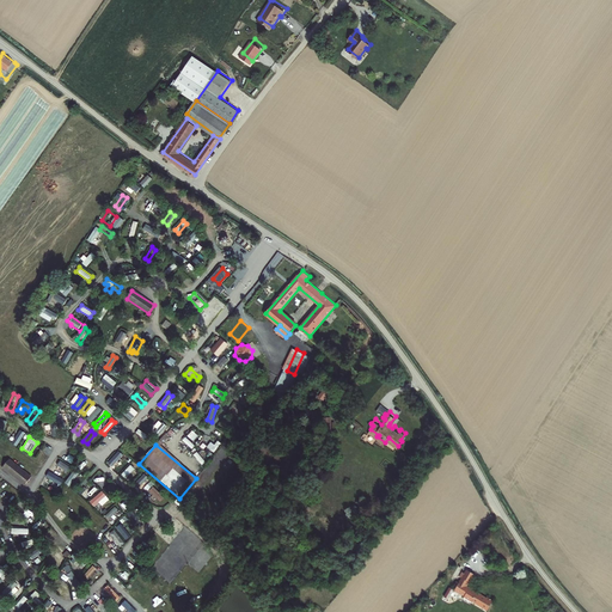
[(106,461),(110,465),(121,456),(118,452),(106,461)]
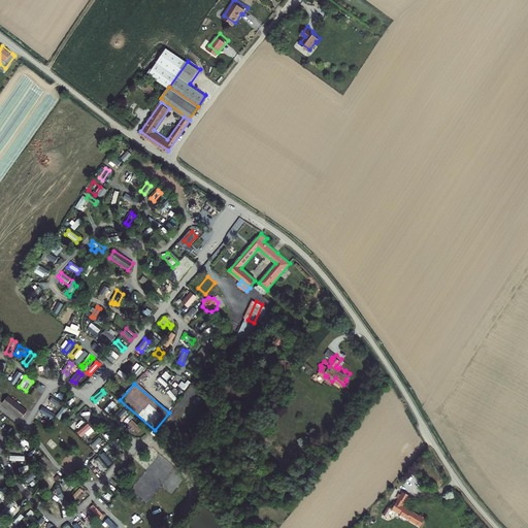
[(9,396),(3,403),(23,419),(28,411),(9,396)]
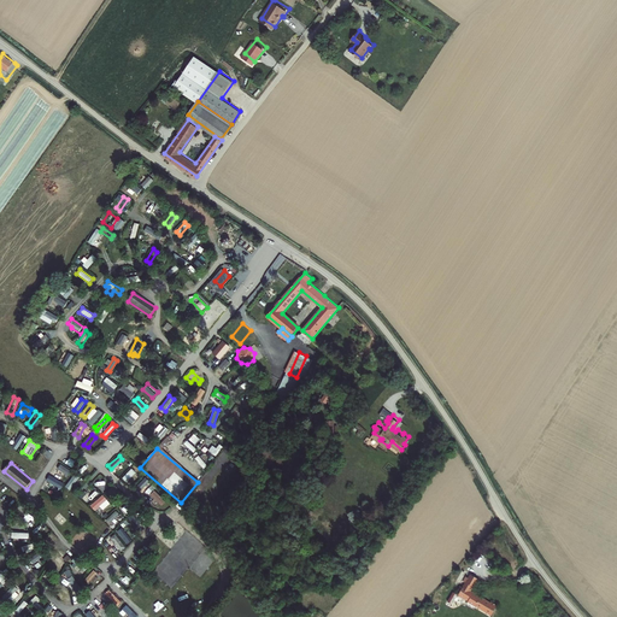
[(58,464),(53,471),(66,477),(70,469),(58,464)]
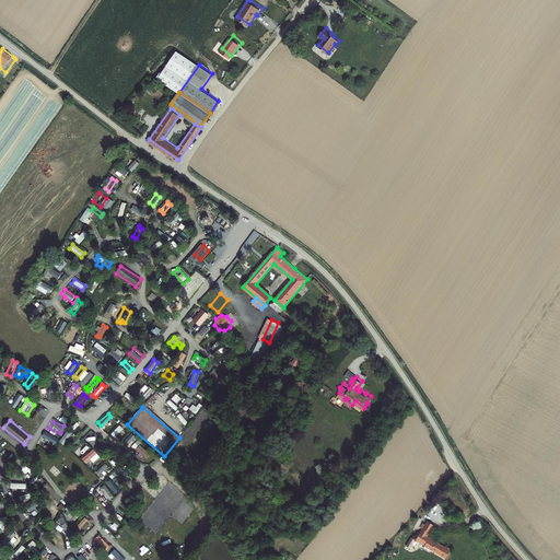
[(111,434),(115,438),(124,429),(119,424),(111,434)]
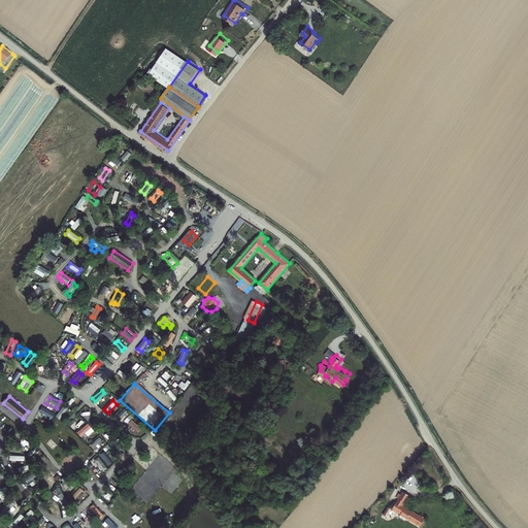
[(41,406),(39,413),(53,418),(55,413),(41,406)]
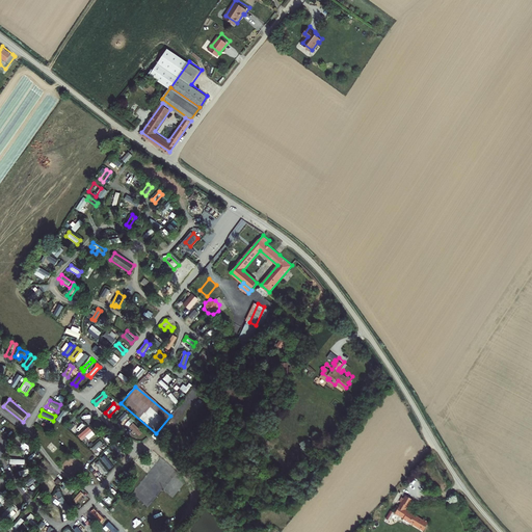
[(114,421),(118,425),(129,416),(125,411),(114,421)]
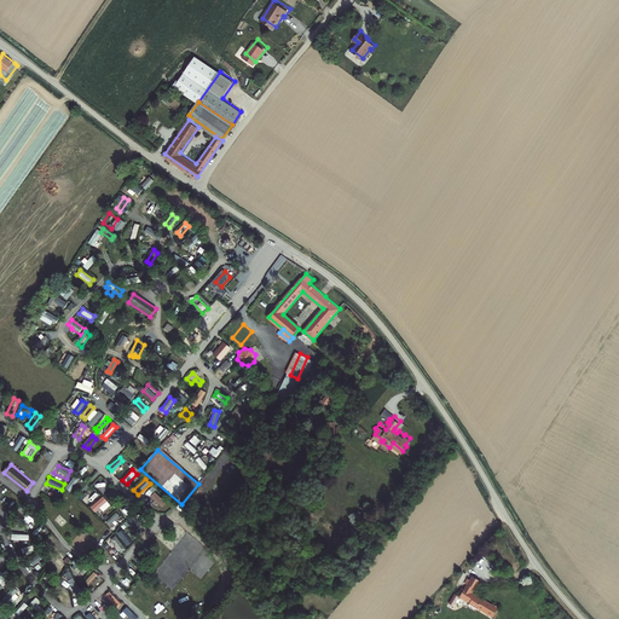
[(150,496),(162,507),(167,502),(155,491),(150,496)]
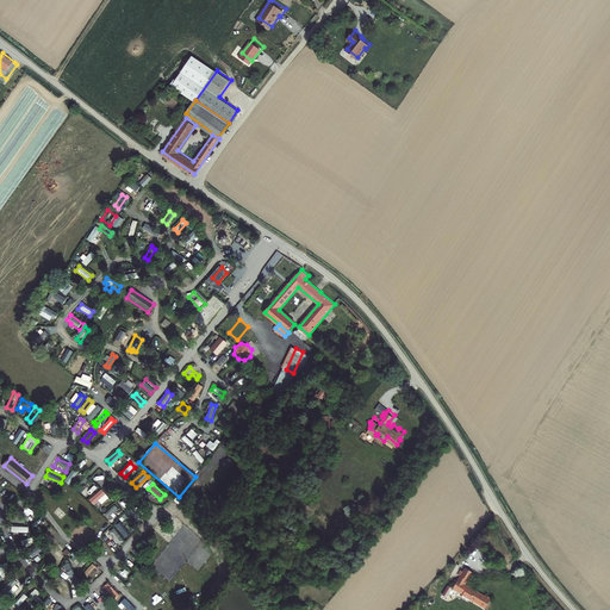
[(105,512),(110,517),(119,508),(114,503),(105,512)]
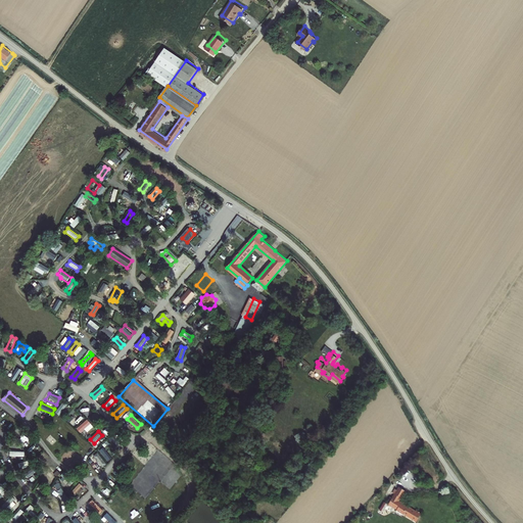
[(114,448),(119,445),(112,436),(108,438),(114,448)]
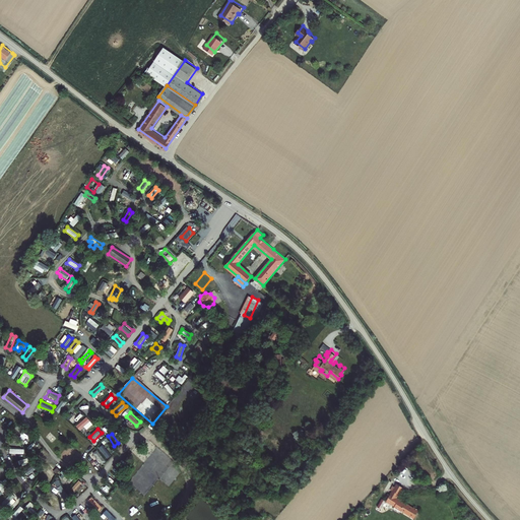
[(105,456),(109,453),(103,444),(98,448),(105,456)]
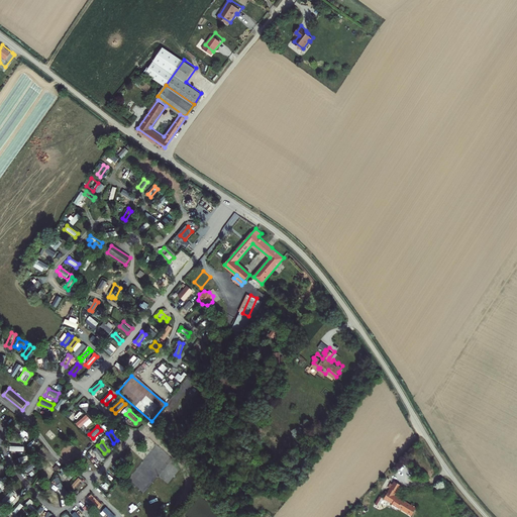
[(26,446),(29,451),(35,448),(32,443),(26,446)]
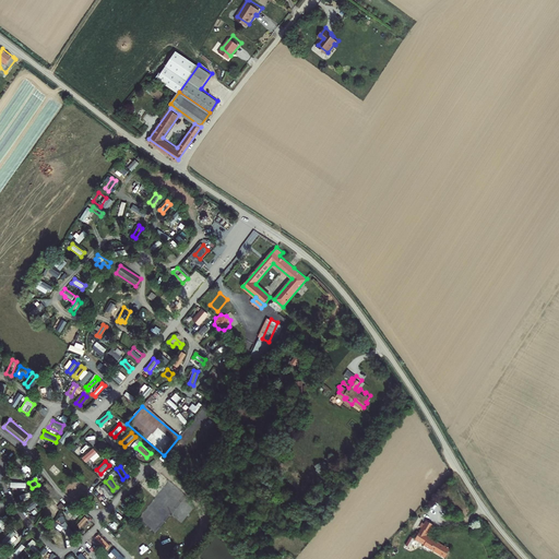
[(99,486),(108,499),(114,496),(105,483),(99,486)]
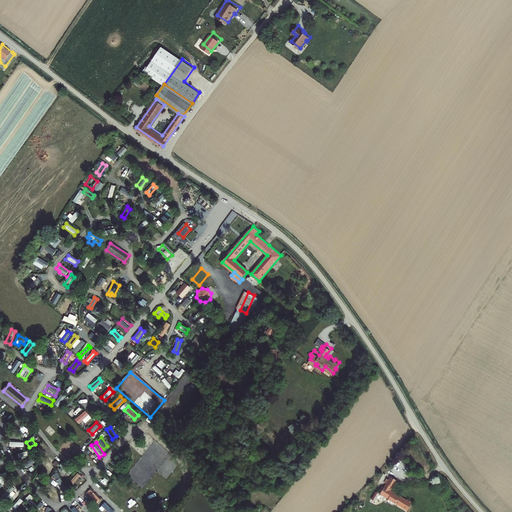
[(32,458),(24,464),(27,468),(35,462),(32,458)]
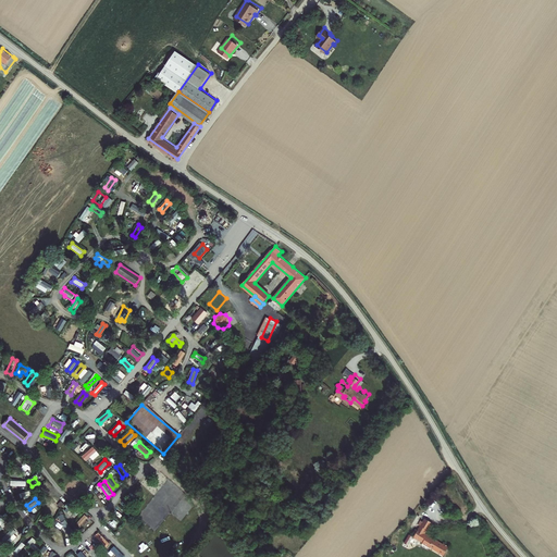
[(51,502),(48,506),(56,512),(59,508),(51,502)]
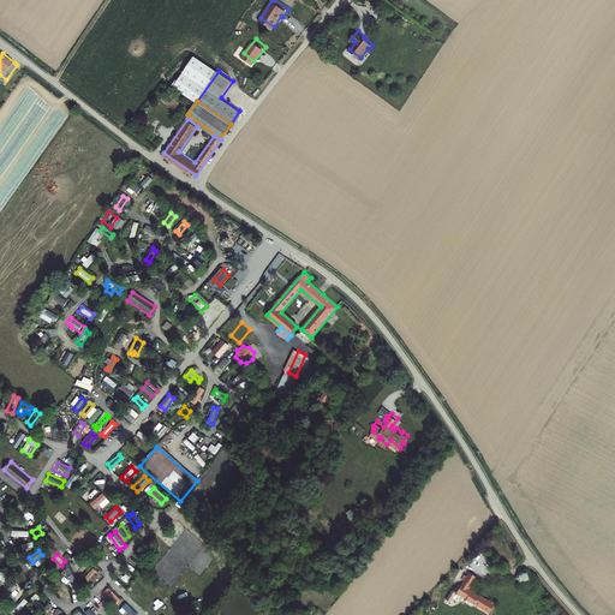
[(79,569),(82,565),(78,562),(79,560),(76,559),(71,566),(79,569)]
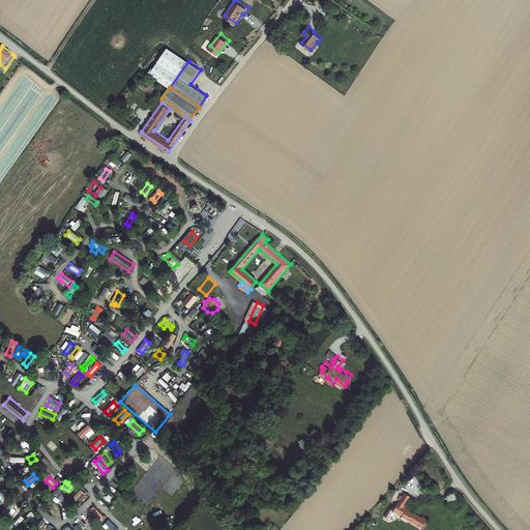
[(113,482),(109,488),(114,492),(118,487),(113,482)]
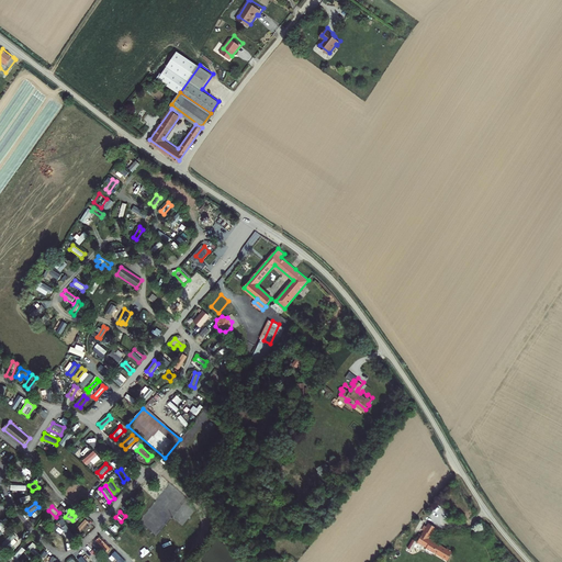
[(6,518),(0,523),(0,529),(9,521),(6,518)]
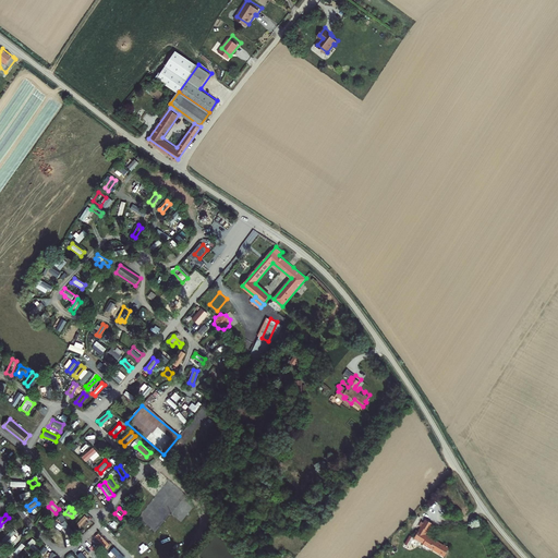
[(58,517),(60,522),(61,522),(68,537),(72,536),(63,514),(58,517)]
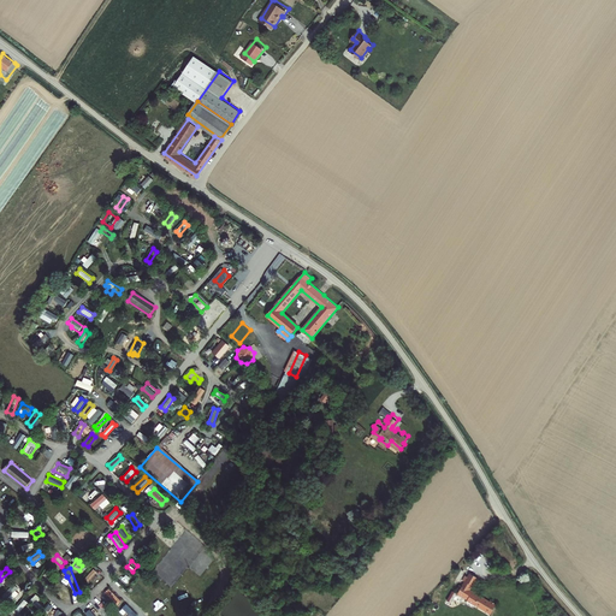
[(480,578),(472,572),(469,575),(468,574),(465,578),(467,580),(463,585),(461,584),(458,587),(461,588),(458,591),(468,598),(467,599),(475,605),(477,603),(491,612),(497,603),(492,599),(491,600),(471,587),(474,584),(475,584),(480,578)]
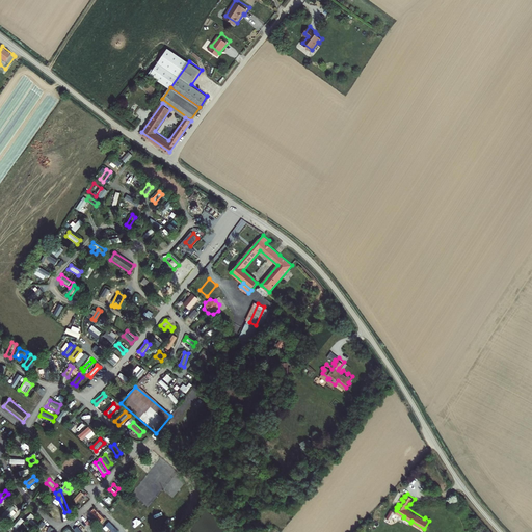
[(84,498),(76,504),(78,507),(87,501),(84,498)]
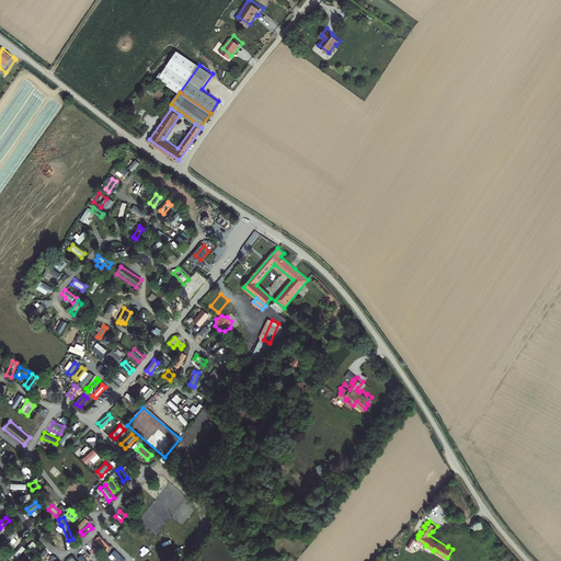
[(8,542),(11,546),(18,538),(14,535),(8,542)]
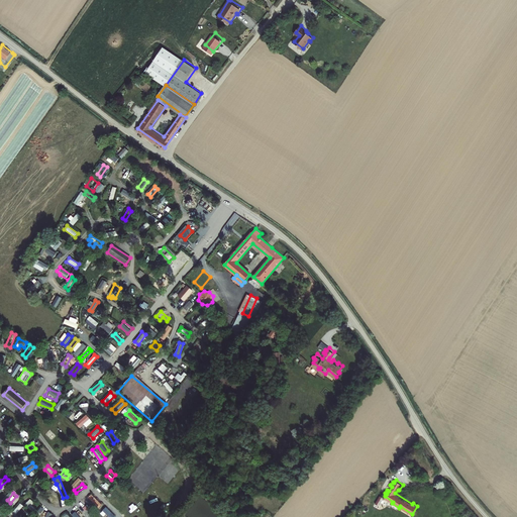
[(32,506),(34,503),(30,499),(24,504),(34,513),(37,510),(32,506)]
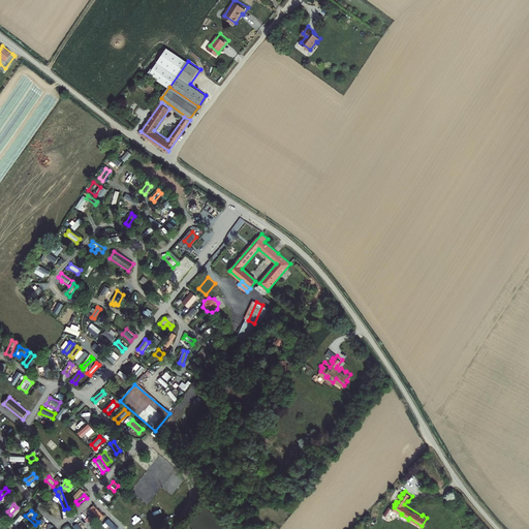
[(13,524),(17,526),(23,518),(20,516),(13,524)]
